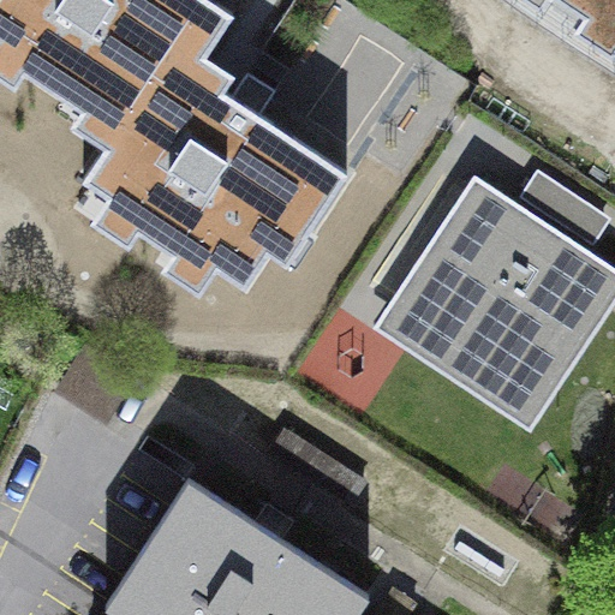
[(178,59),(206,77),(244,17),(216,0),(0,0),(0,79),(12,88),(28,63),(103,112),(89,133),(119,153),(178,59)]
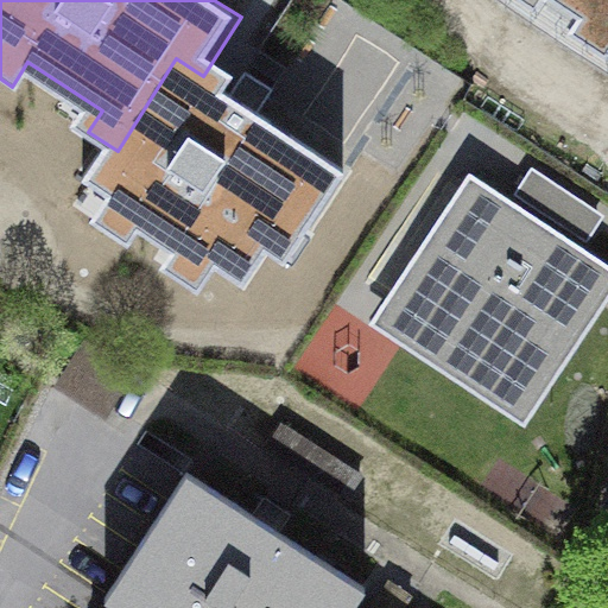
[(607,0),(527,0),(540,8),(545,0),(550,0),(587,24),(574,43),(606,65),(607,61),(607,0)]
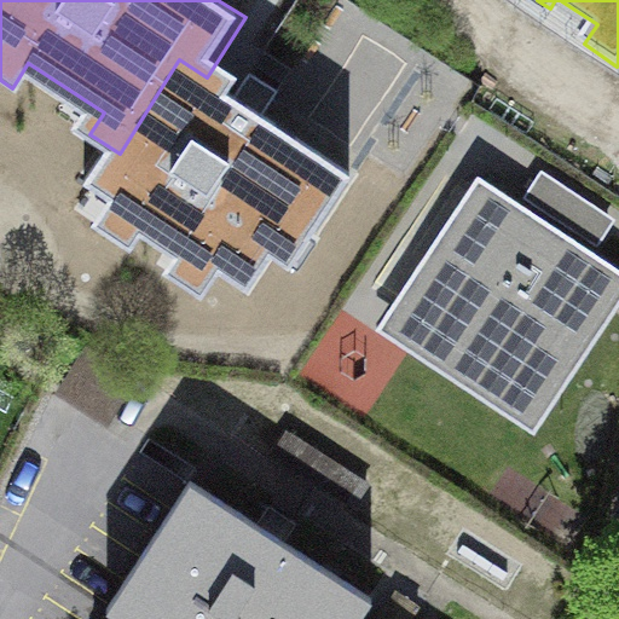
[(371,183),(207,77),(179,59),(120,154),(96,190),(121,207),(104,235),(139,258),(150,241),(194,267),(181,285),(203,299),(218,276),(255,299),(272,273),(301,291),(371,183)]
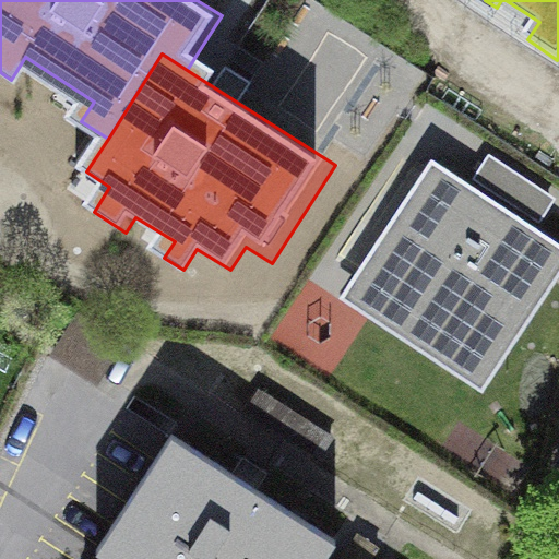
[(558,278),(558,242),(432,159),(341,298),(484,392),(558,278)]
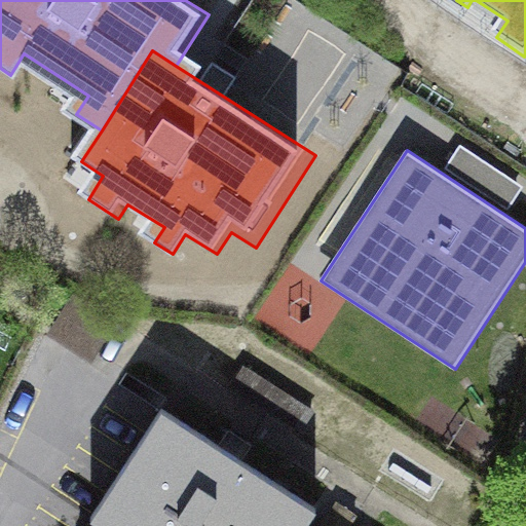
[(317,525),(320,524),(170,424),(101,525),(317,525)]
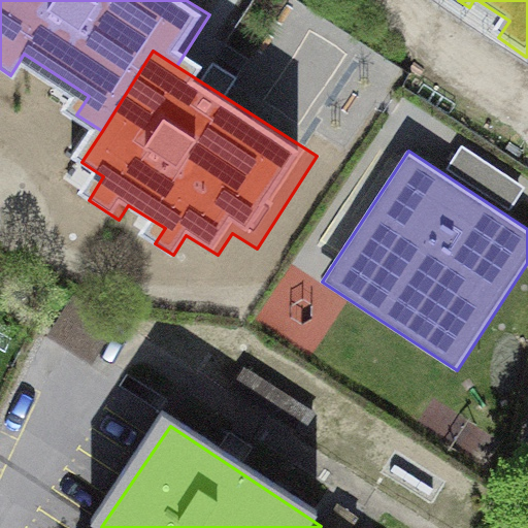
All buildings are outlined.
